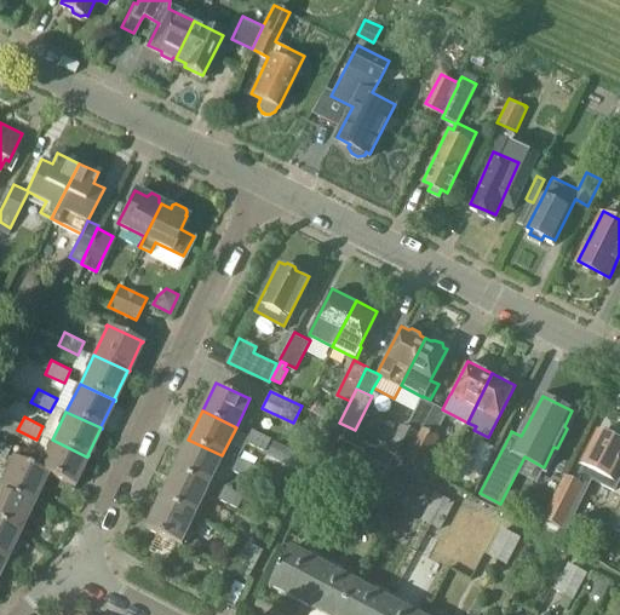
[(419,431),(407,425),(402,421),(389,448),(407,458),(419,431)]
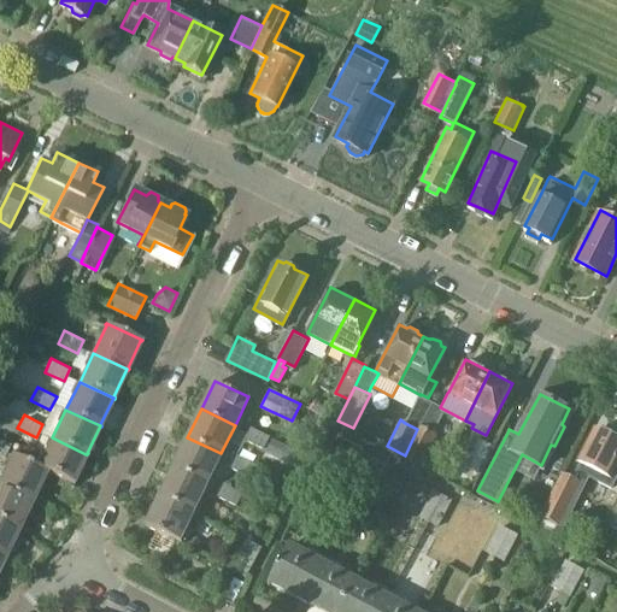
[(421,423),(417,429),(405,455),(421,464),(438,431),(421,423)]
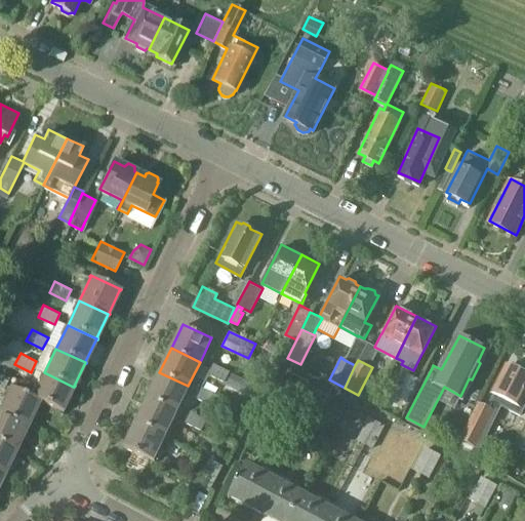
[(226,381),(231,369),(214,361),(208,372),(226,381)]
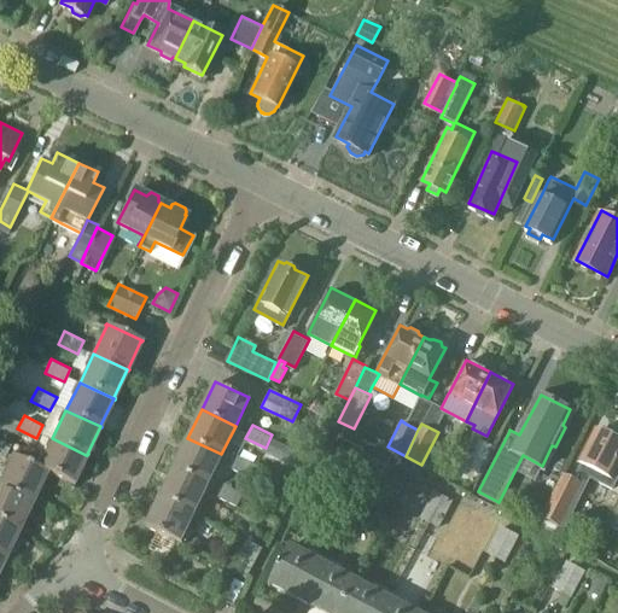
[(555,490),(543,517),(558,524),(565,527),(590,476),(613,488),(617,477),(617,462),(617,460),(617,432),(614,431),(612,435),(600,428),(575,478),(565,472),(555,490)]
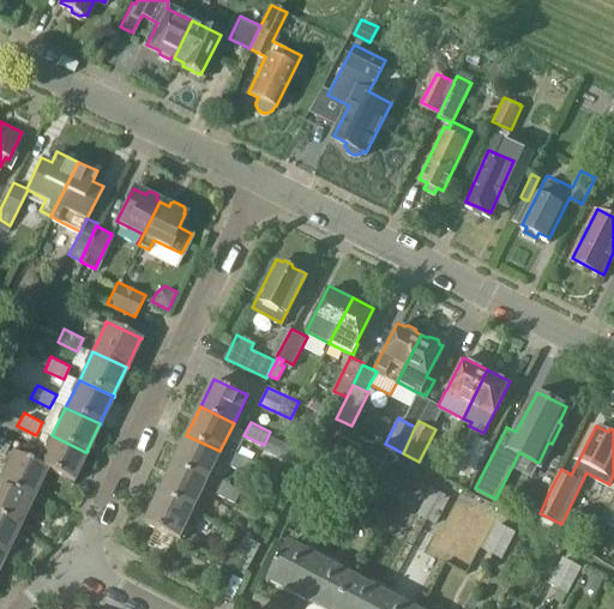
[(477,469),(492,441),(477,434),(463,462),(477,469)]
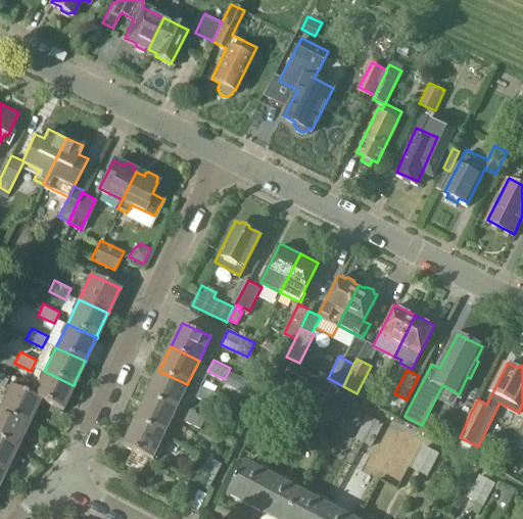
[(9,375),(0,371),(0,385),(4,387),(9,375)]
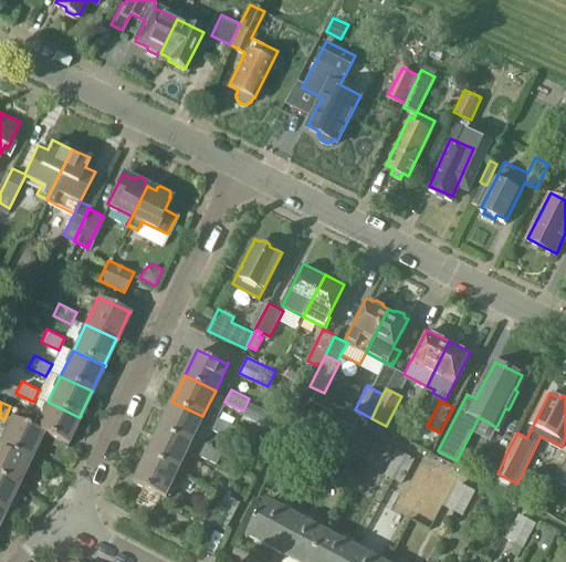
[(48,402),(35,428),(42,432),(67,444),(69,443),(67,441),(79,417),(48,402)]
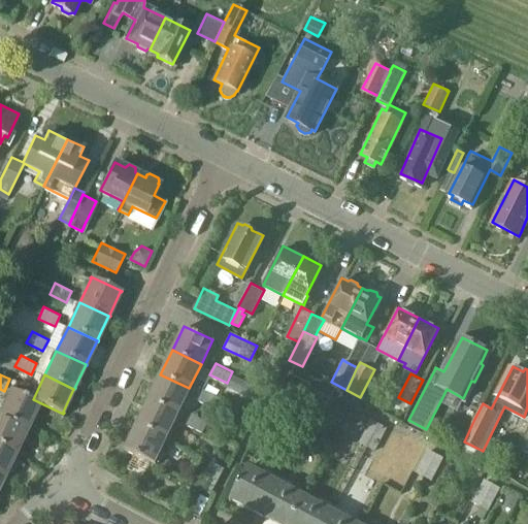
[(189,388),(160,374),(149,398),(177,413),(189,388)]
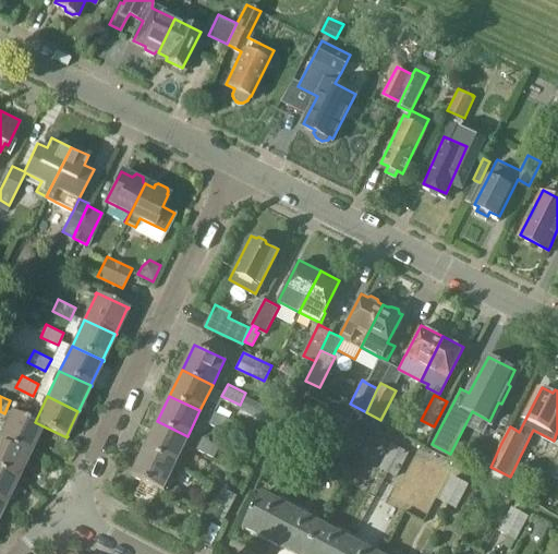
[(257,398),(254,405),(264,410),(267,404),(257,398)]
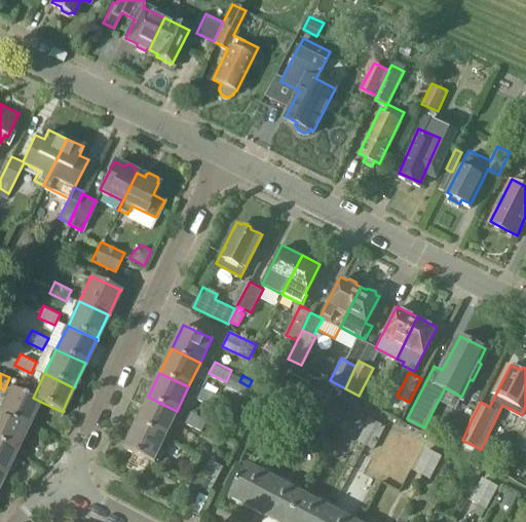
[(10,387),(0,408),(0,412),(28,425),(29,426),(29,425),(28,424),(39,401),(33,398),(9,386),(9,387),(10,387)]
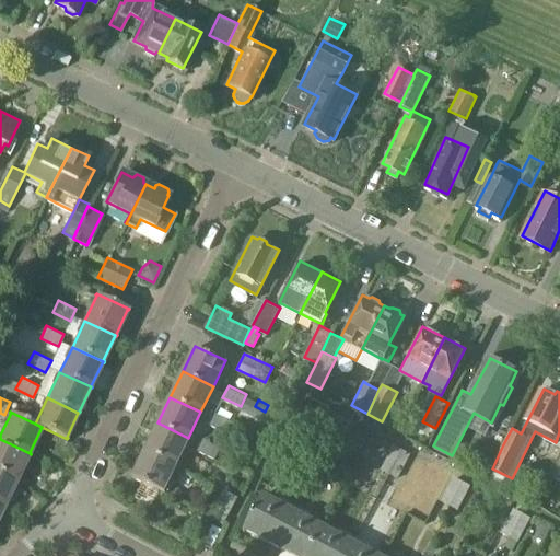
[(216,412),(210,424),(228,431),(233,419),(216,412)]
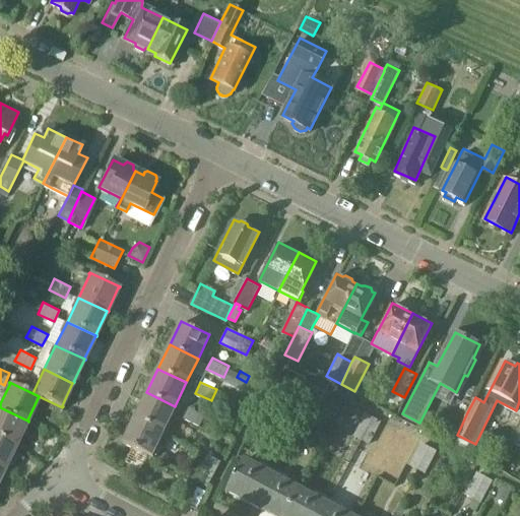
[(326,390),(310,382),(299,404),(315,412),(326,390)]
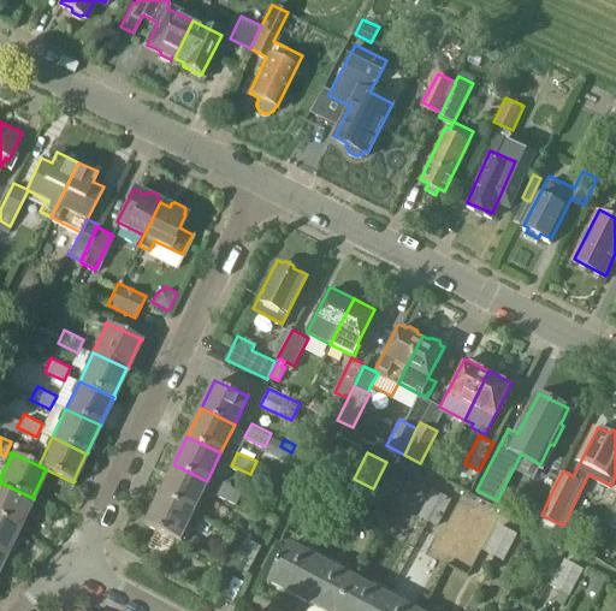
[(173,464),(160,492),(193,509),(207,481),(173,464)]
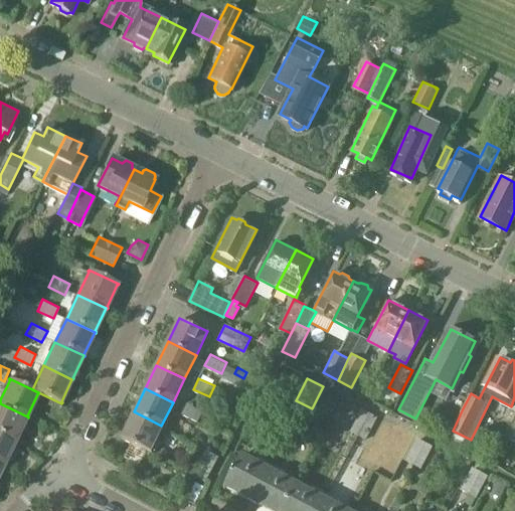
[(203,409),(187,402),(182,412),(198,420),(203,409)]
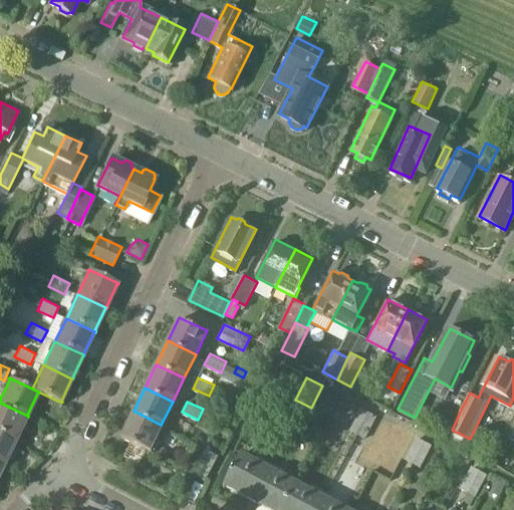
[(0,403),(0,432),(15,440),(16,440),(17,439),(16,439),(27,416),(0,403)]
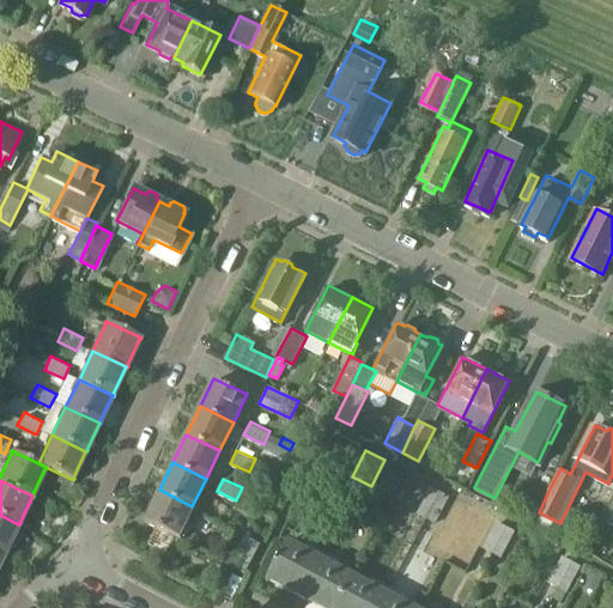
[(449,493),(431,485),(418,511),(436,521),(449,493)]
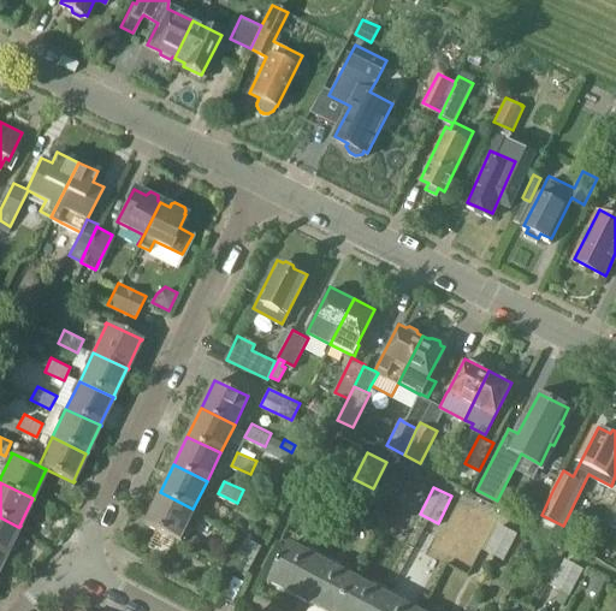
[(193,509),(160,492),(146,522),(179,538),(193,509)]
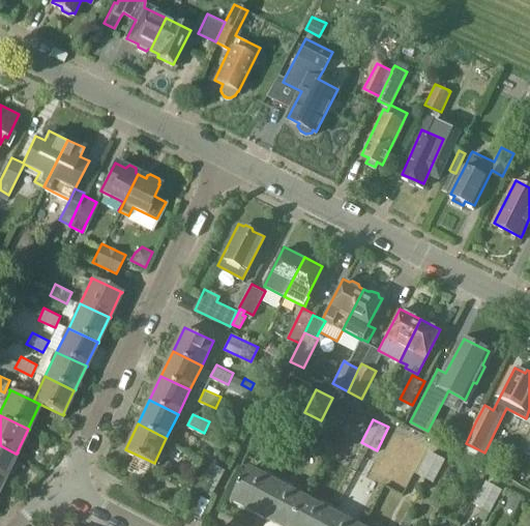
[(0,445),(0,475),(4,477),(5,478),(6,477),(5,476),(16,454),(0,445)]
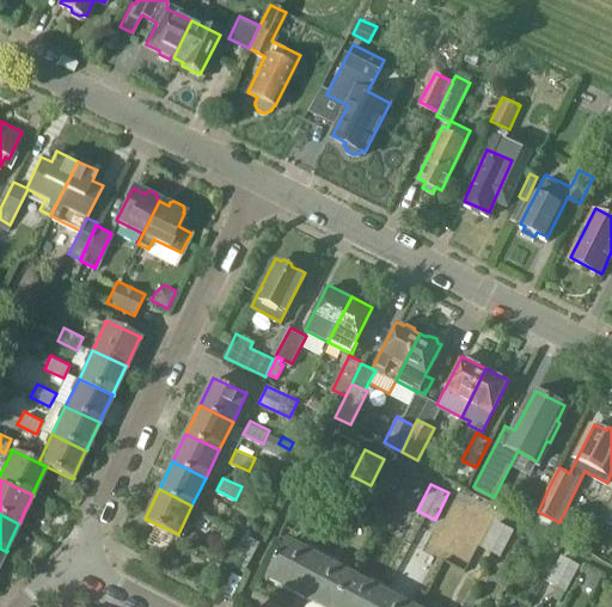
[(501,555),(514,528),(496,519),(482,545),(501,555)]
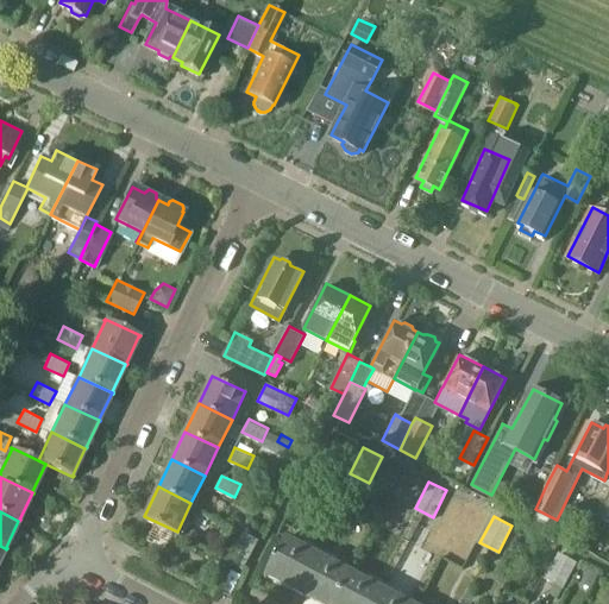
[(227,559),(242,566),(257,539),(243,532),(227,559)]
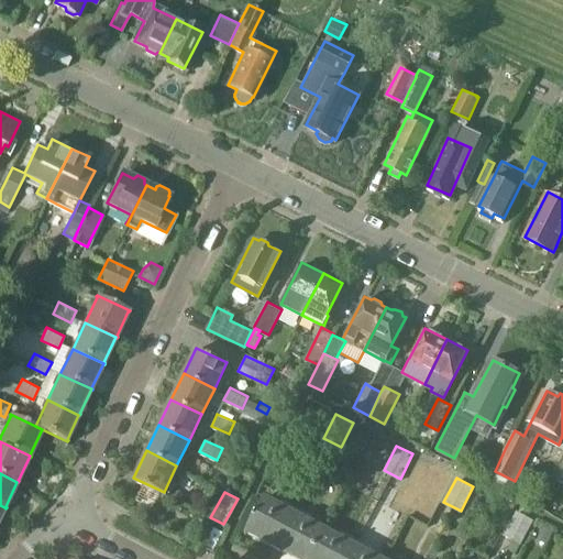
[(297,558),(306,558),(323,527),(263,495),(244,530),(297,558)]
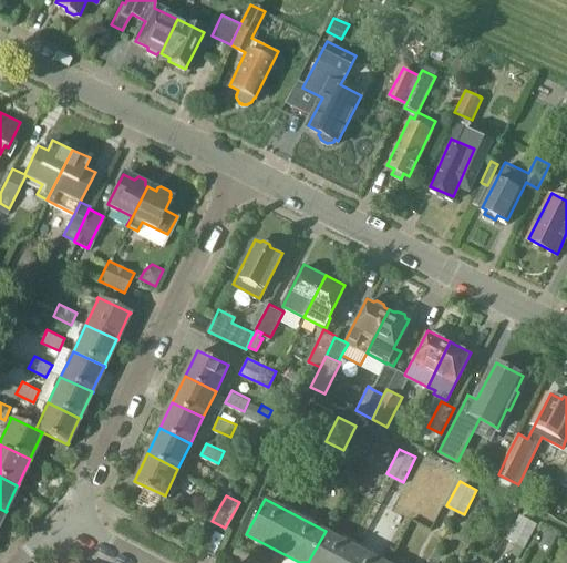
[(521,513),(507,538),(516,542),(524,545),(525,546),(537,522),(521,513)]
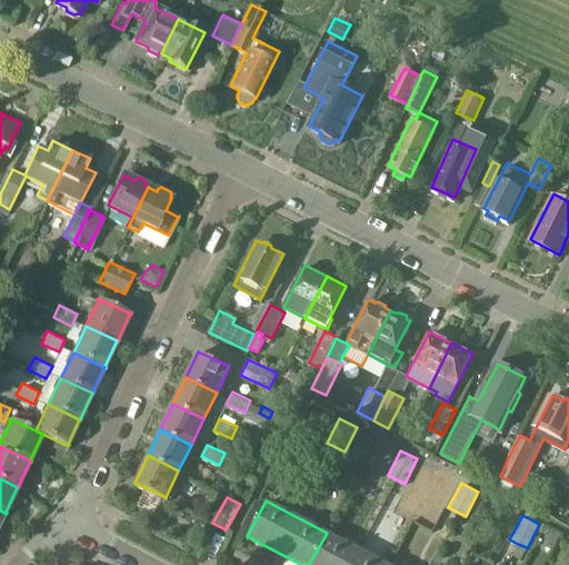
[(387,564),(327,533),(309,564),(387,564)]
